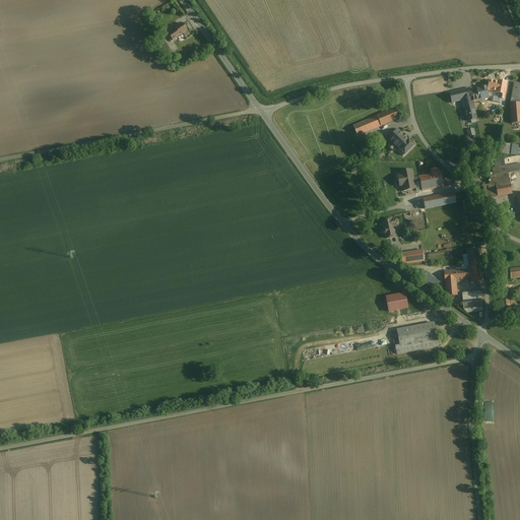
[(182,24),(180,26),(179,24),(175,26),(176,28),(175,29),(177,31),(168,38),(171,43),(183,35),(186,38),(190,35),(187,31),(182,24)]
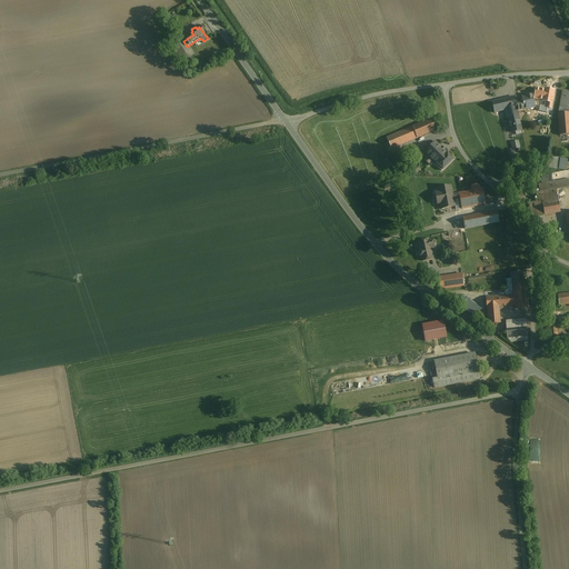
[(185,53),(178,41),(172,45),(180,56),(185,53)]
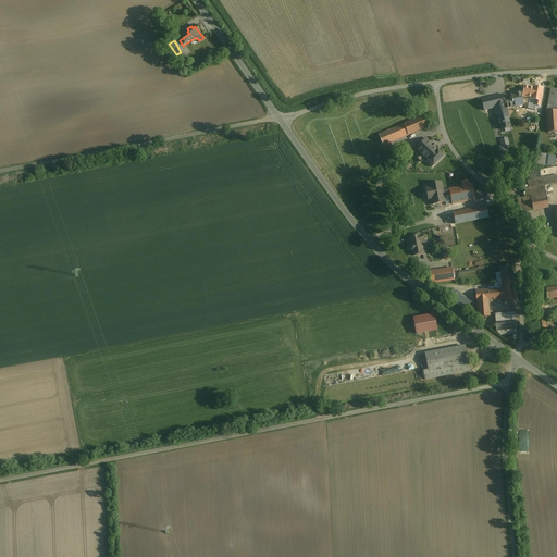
[(556,90),(551,89),(546,112),(556,111),(556,90)]
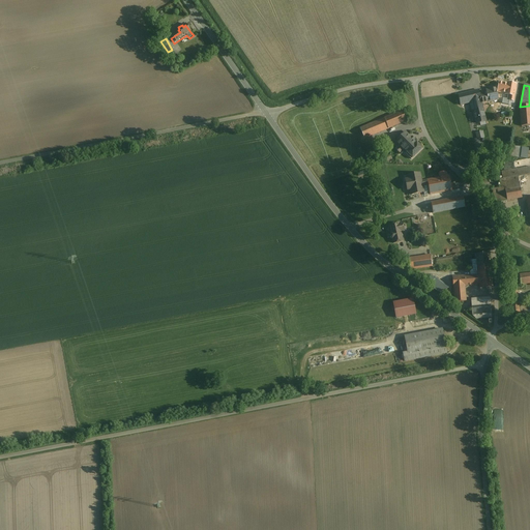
[(500,88),(486,90),(487,95),(480,97),(481,100),(481,101),(489,99),(489,102),(502,99),(500,88)]
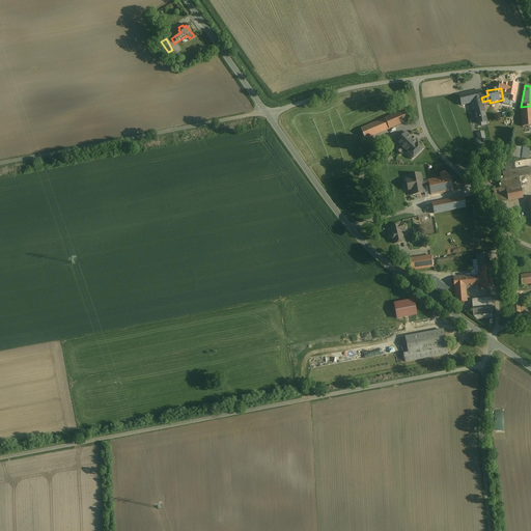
[(479,90),(459,95),(462,106),(471,104),(482,101),(481,98),(479,90)]
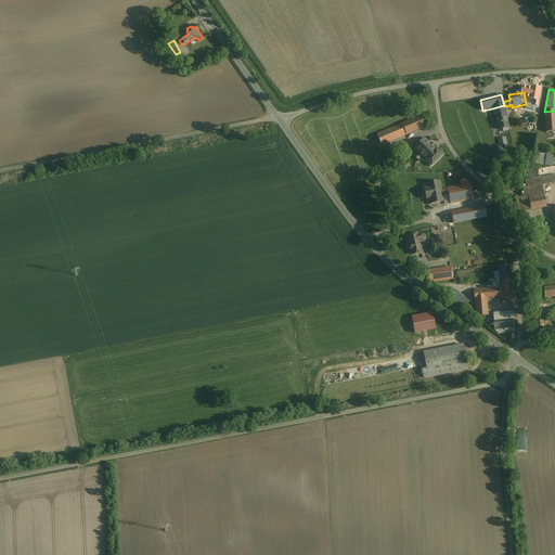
[(504,105),(492,108),(494,116),(495,116),(499,130),(510,128),(504,106),(504,105)]
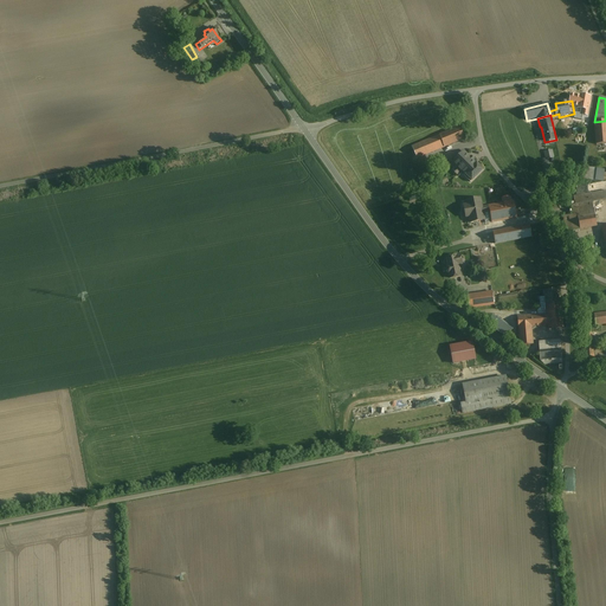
[(605,121),(594,122),(597,144),(605,143),(605,121)]
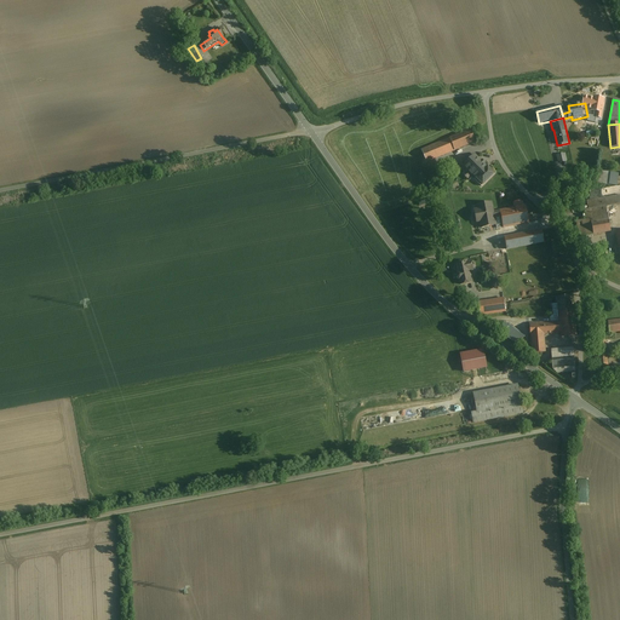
[(470,131),(422,150),(426,164),(475,143),(470,131)]
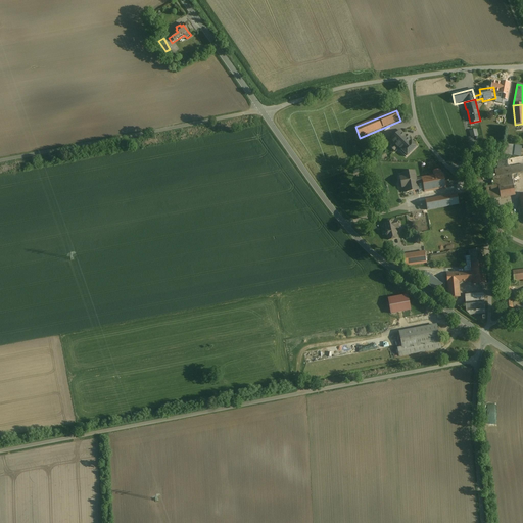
[(477,130),(470,132),(471,138),(478,137),(477,130)]
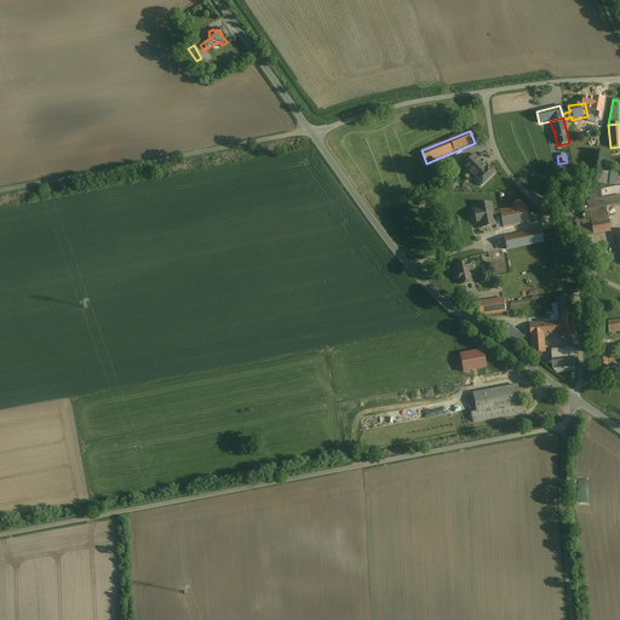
[(487,167),(475,155),(464,166),(470,173),(472,176),(476,179),(487,167)]
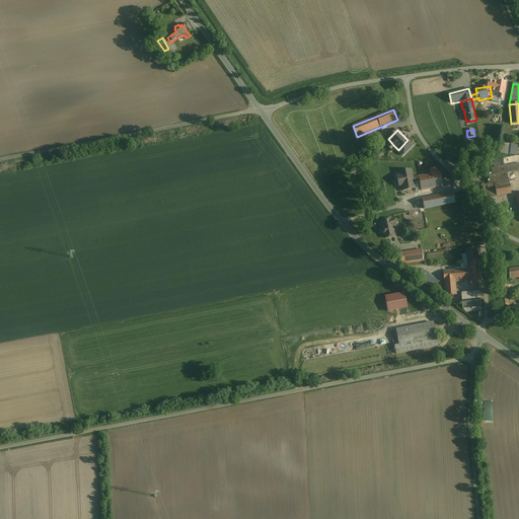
[(398,150),(397,151),(402,156),(403,155),(414,146),(408,140),(398,150)]
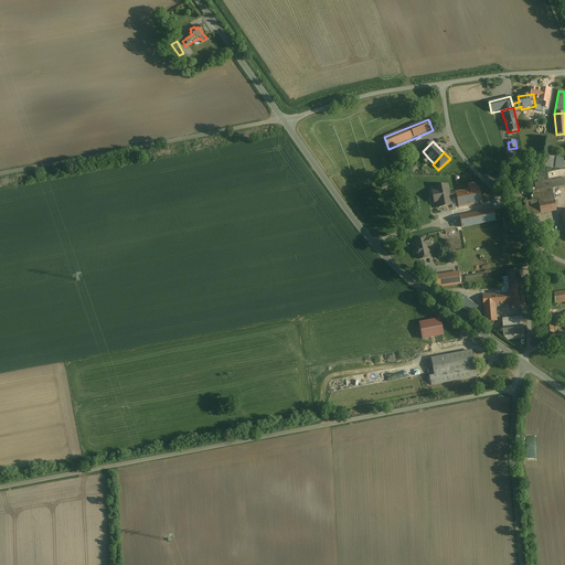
[(553,170),(553,158),(541,158),(541,170),(553,170)]
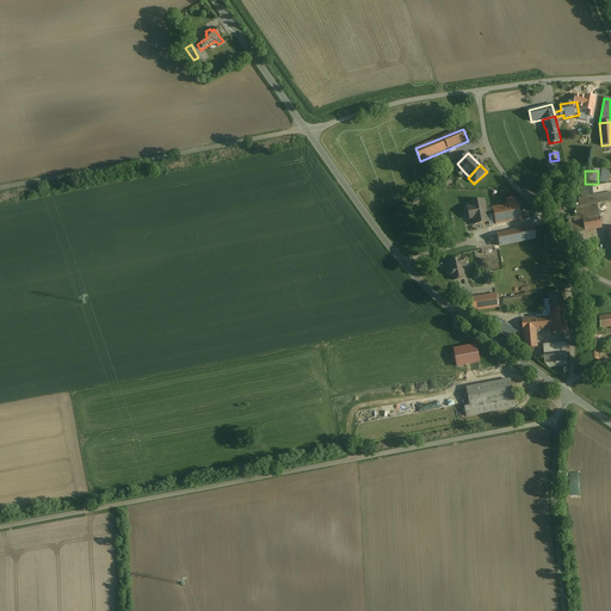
[(610,192),(576,199),(578,208),(580,207),(598,207),(610,204),(610,192)]
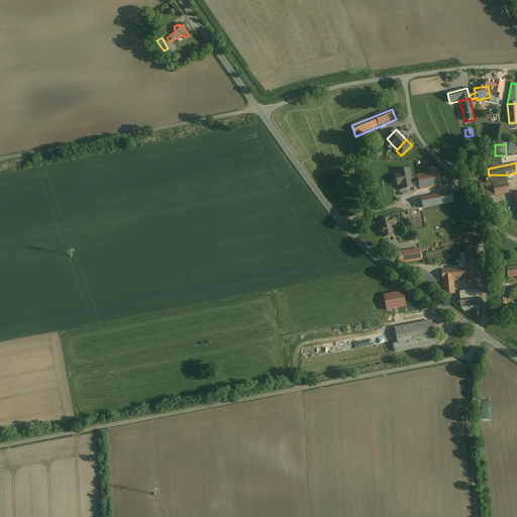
[(410,169),(397,172),(399,180),(411,177),(410,169)]
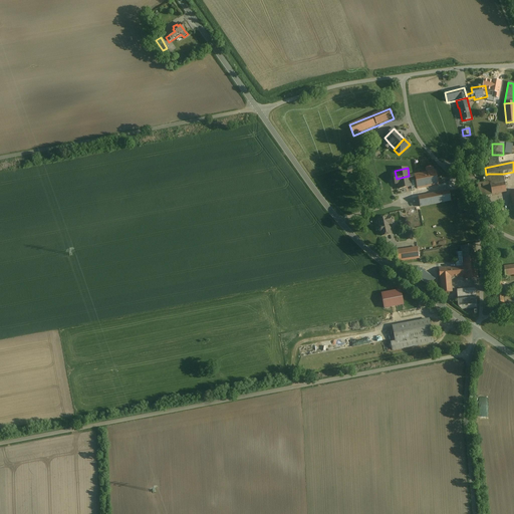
[(435,171),(409,176),(412,190),(438,185),(435,171)]
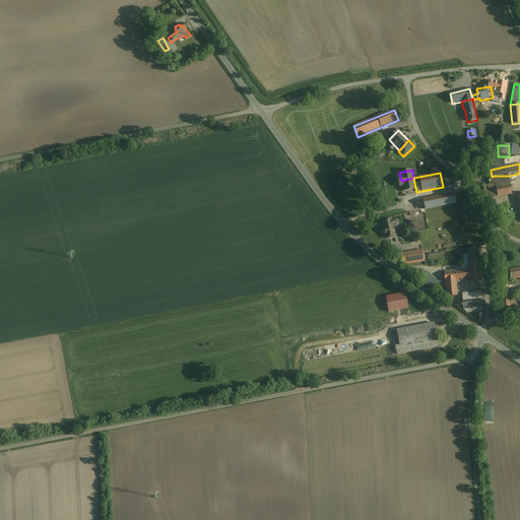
[(509,176),(494,176),(492,177),(489,177),(490,186),(491,200),(513,197),(509,176)]
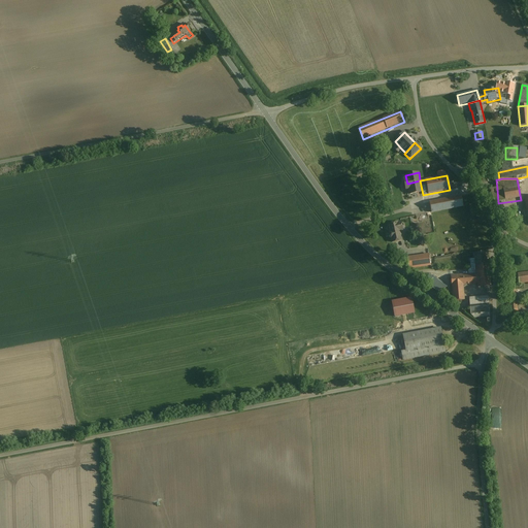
[(420,180),(407,184),(410,200),(423,197),(423,195),(420,180)]
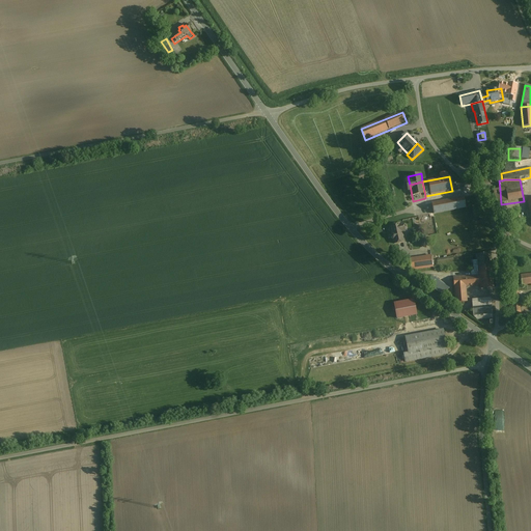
[(500,190),(493,191),(496,213),(502,212),(501,204),(500,190)]
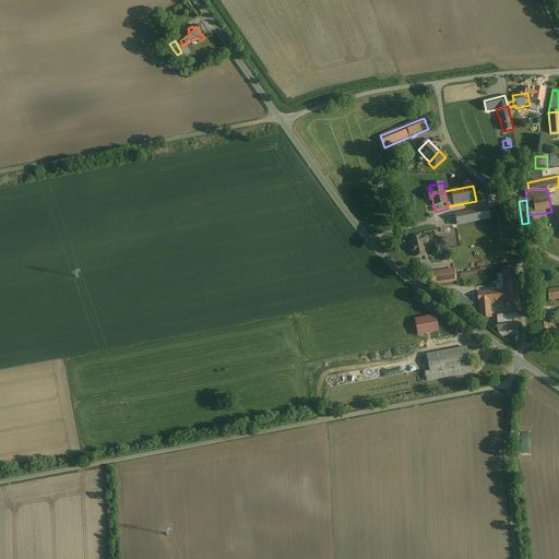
[(494,206),(454,214),(456,225),(496,217),(494,206)]
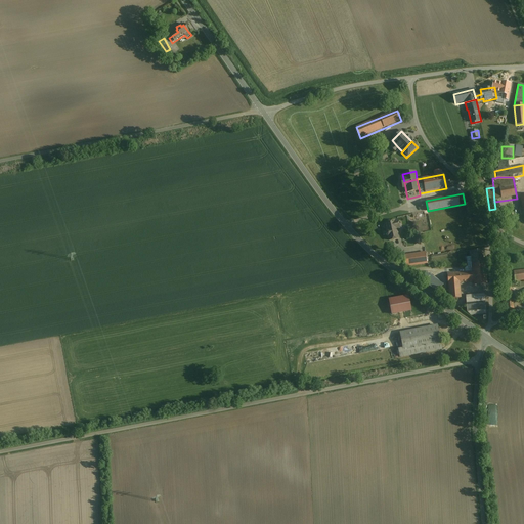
[(397,221),(385,223),(387,231),(386,233),(386,235),(388,237),(389,241),(398,238),(396,229),(399,229),(397,221)]
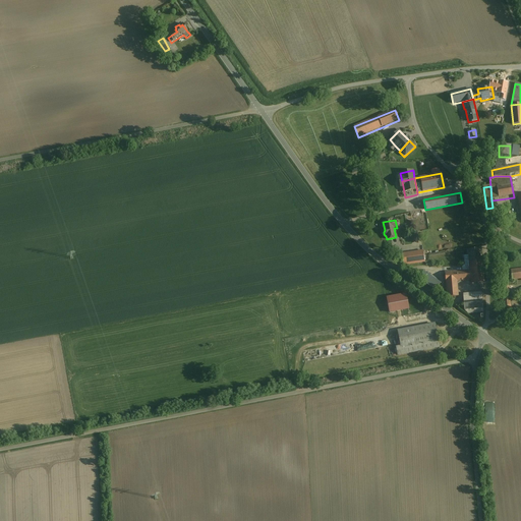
[(479,249),(468,250),(469,263),(480,262),(479,249)]
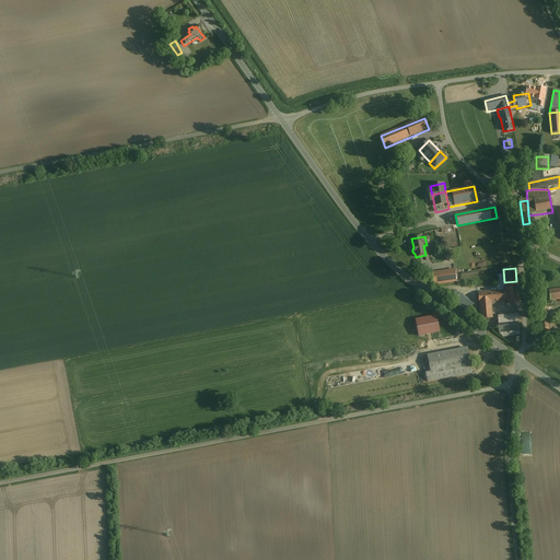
[(455,270),(432,273),(433,286),(456,282),(455,270)]
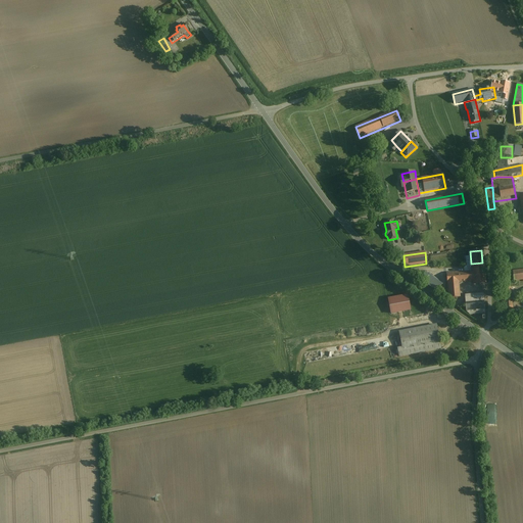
[(471,264),(470,264),(471,272),(446,274),(447,283),(459,282),(473,281),(473,284),(486,283),(484,263),(482,263),(471,264)]
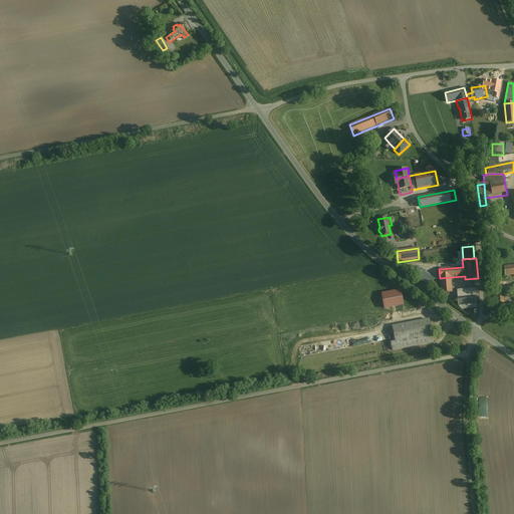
[(513,265),(504,267),(505,276),(513,275),(513,265)]
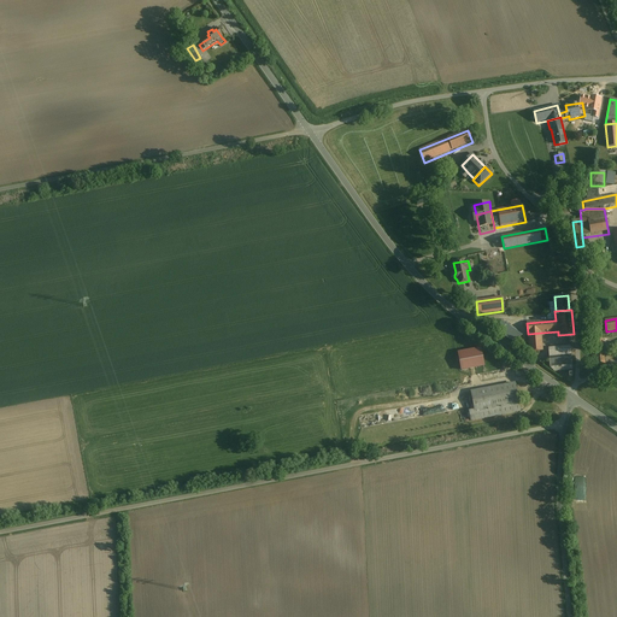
[(521,336),(501,323),(495,330),(516,345),(521,336)]
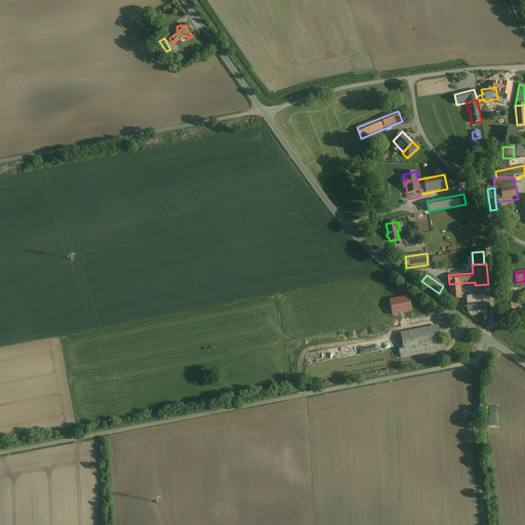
[(449,284),(450,299),(461,298),(460,283),(449,284)]
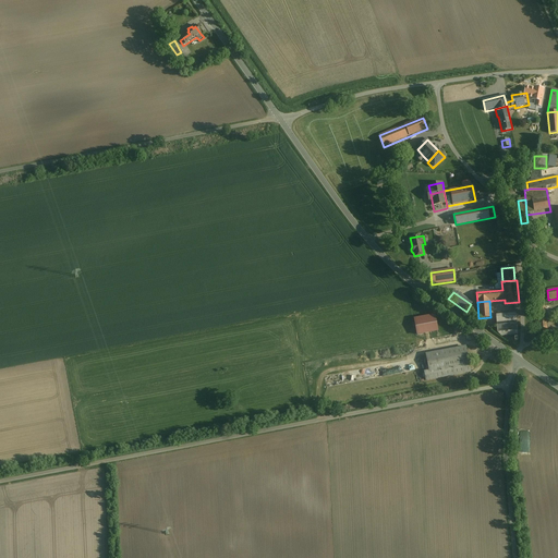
[(544,306),(534,307),(536,330),(546,329),(544,306)]
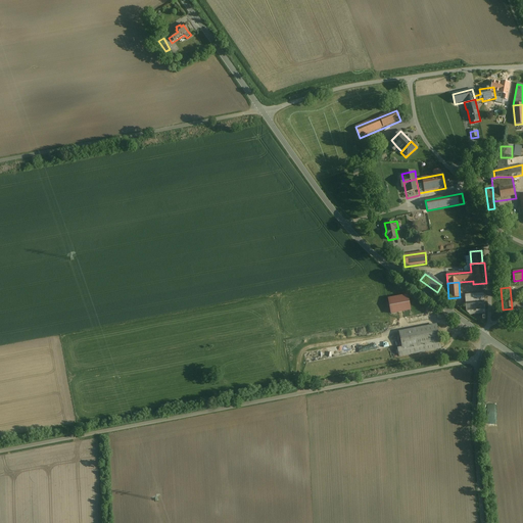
[(394,297),(388,299),(390,315),(411,311),(408,295),(394,297)]
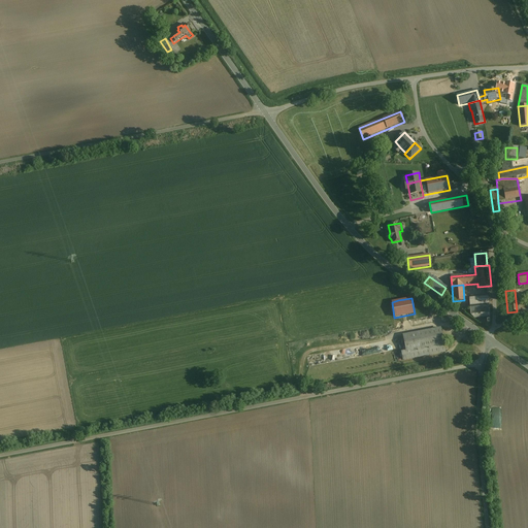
[(489,301),(469,303),(470,315),(474,319),(474,315),(490,312),(489,301)]
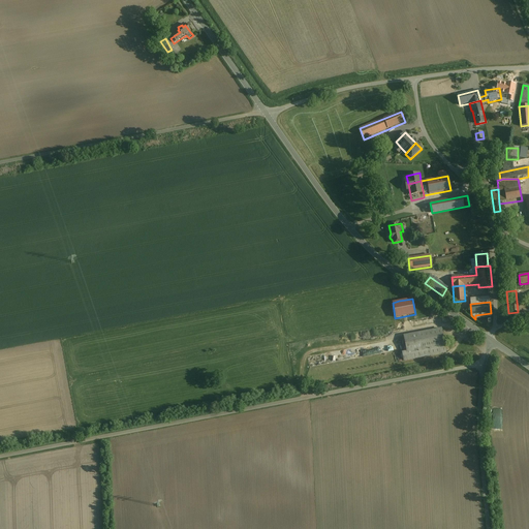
[(441,330),(404,337),(407,352),(444,346),(441,330)]
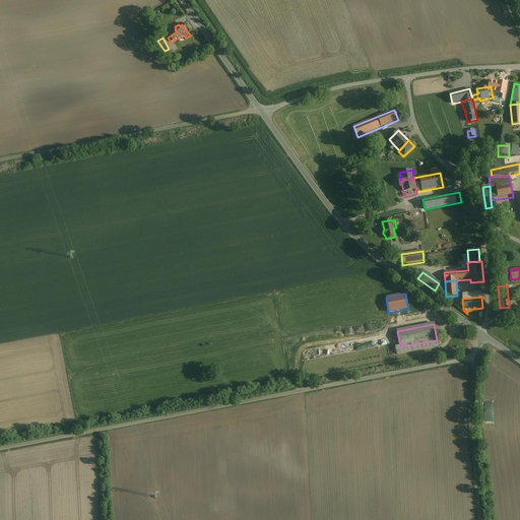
[(437,340),(400,346),(395,347),(397,354),(438,347),(437,340)]
